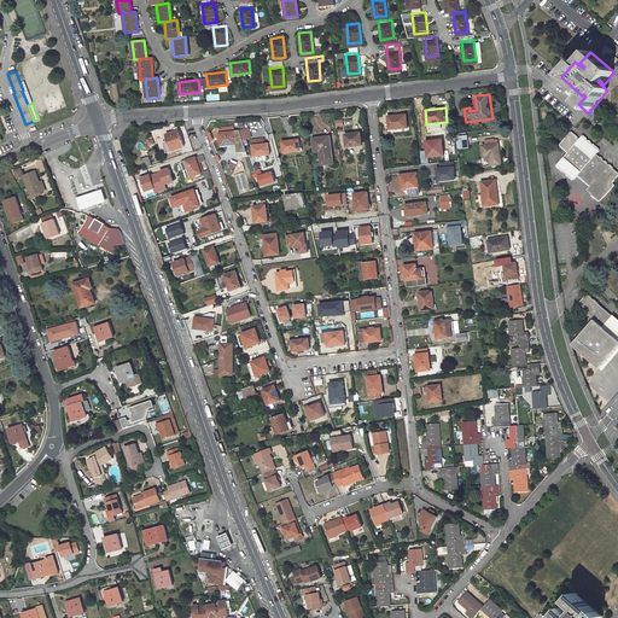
[(410,128),(409,114),(389,116),(391,129),(410,128)]
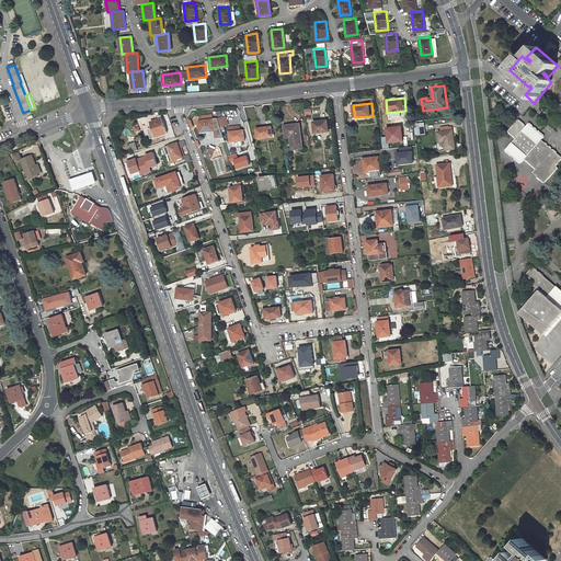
[(212,117),(201,117),(202,122),(199,123),(201,133),(215,132),(217,142),(226,141),(219,122),(212,122),(212,117)]
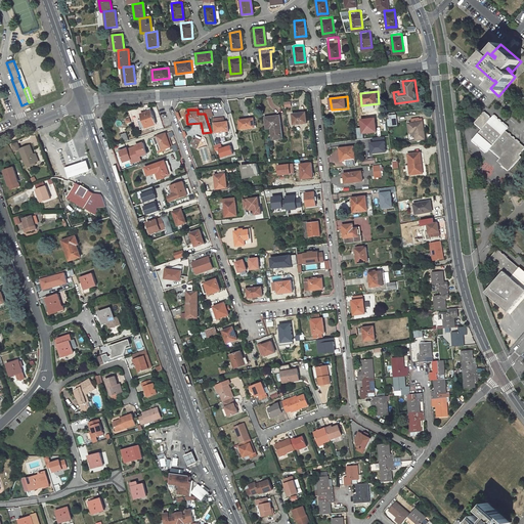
[(523,144),(507,130),(510,127),(506,123),(495,115),(492,118),(485,112),(475,123),(482,129),(473,140),(487,153),(491,149),(500,158),(497,161),(509,171),(522,157),(520,155),(523,149),(523,144)]
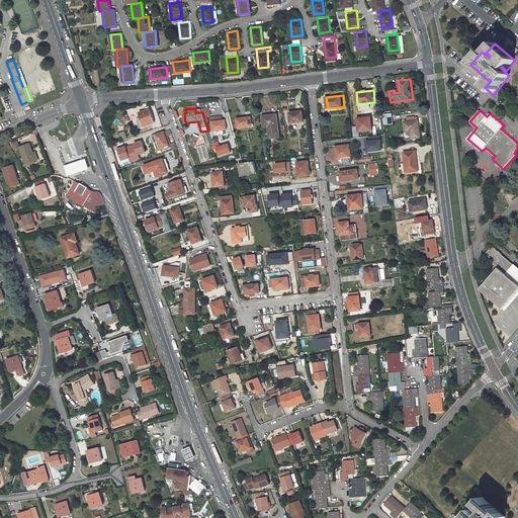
[(142,116),(139,117),(141,121),(138,122),(140,131),(153,125),(149,113),(142,115),(142,116)]
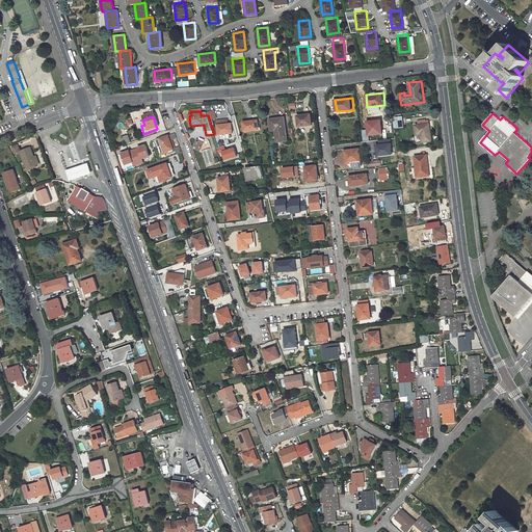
[(393,116),(394,128),(405,128),(405,124),(404,116),(393,116)]
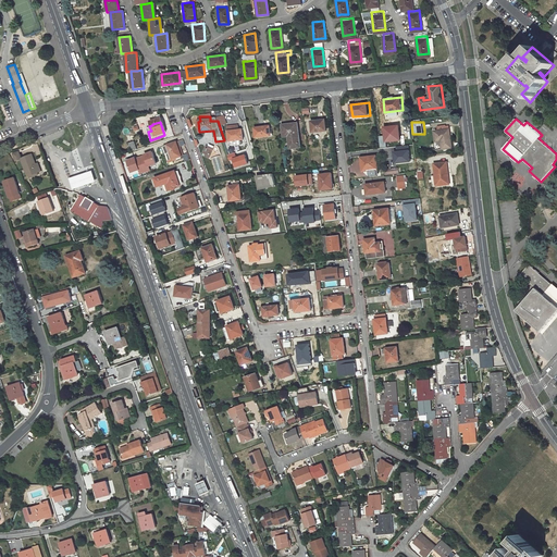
[(325,134),(324,124),(311,125),(312,135),(325,134)]
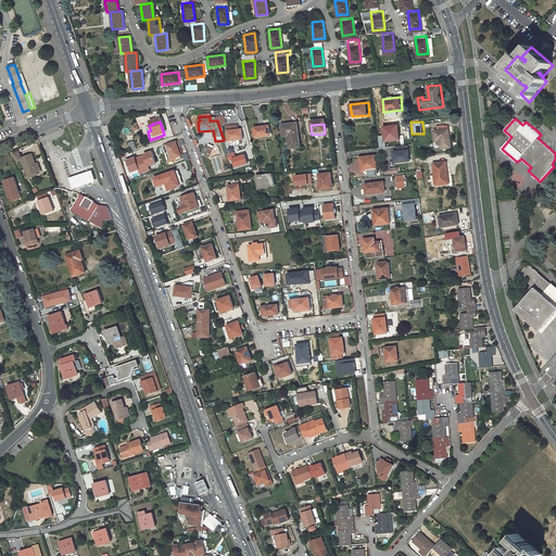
[(299,149),(297,126),(283,127),(285,138),(290,137),(291,150),(299,149)]
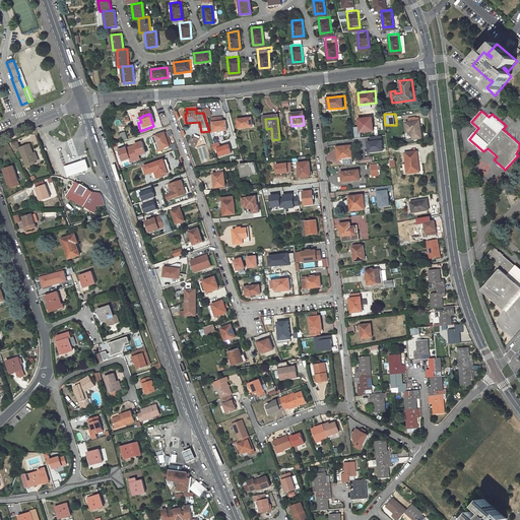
[(213,121),(214,133),(217,133),(218,136),(224,136),(223,132),(226,132),(225,123),(222,124),(222,120),(213,121)]
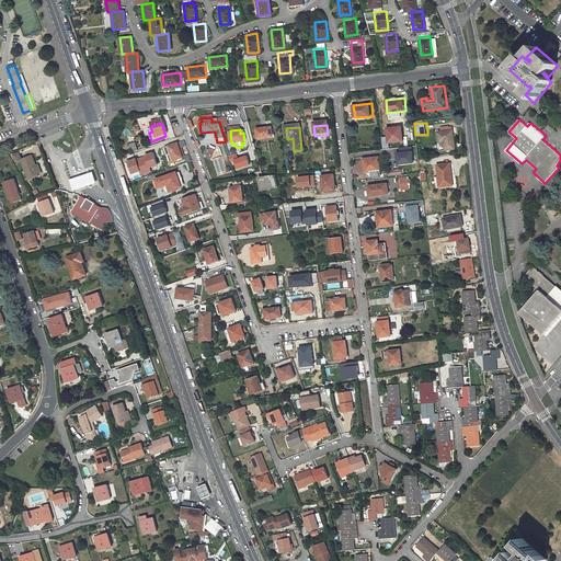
[(454,129),(438,132),(441,141),(445,140),(446,149),(457,148),(454,129)]
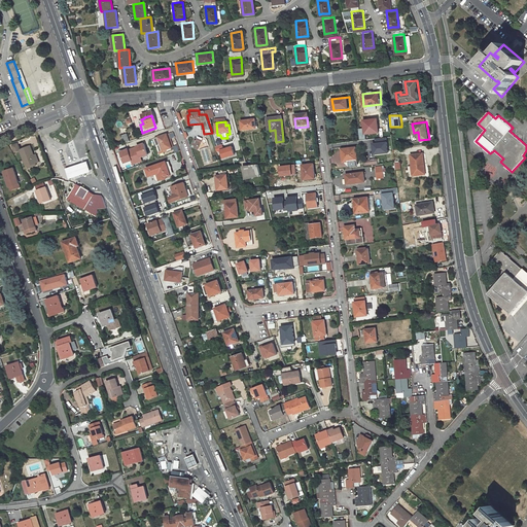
[(255,131),(254,123),(242,124),(243,132),(255,131)]
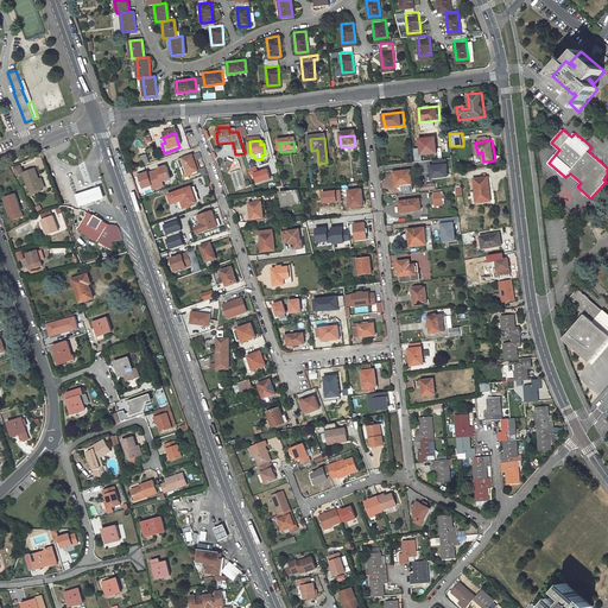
[(432,143),(426,144),(429,159),(437,158),(436,143),(432,143)]
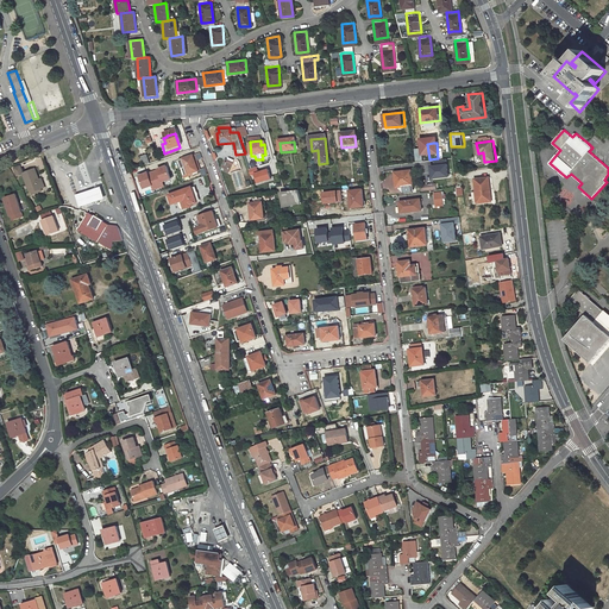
[(199,171),(193,157),(180,162),(184,173),(189,171),(190,175),(199,171)]
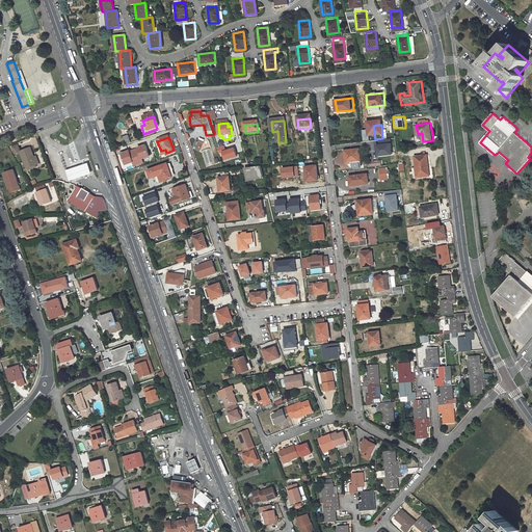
[(198,151),(203,143),(196,140),(193,147),(196,148),(195,150),(198,151)]
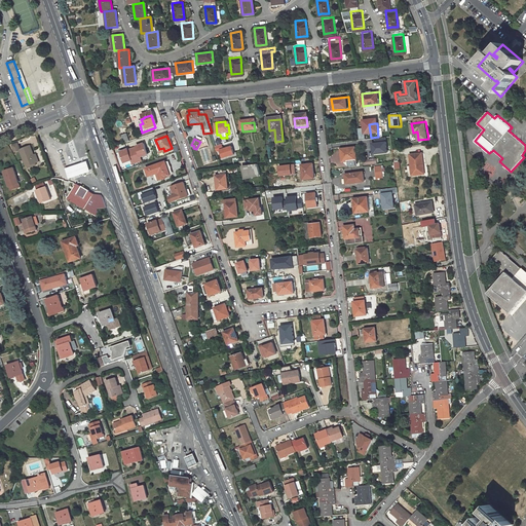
[(376,142),(374,143),(375,154),(389,152),(388,141),(376,142)]
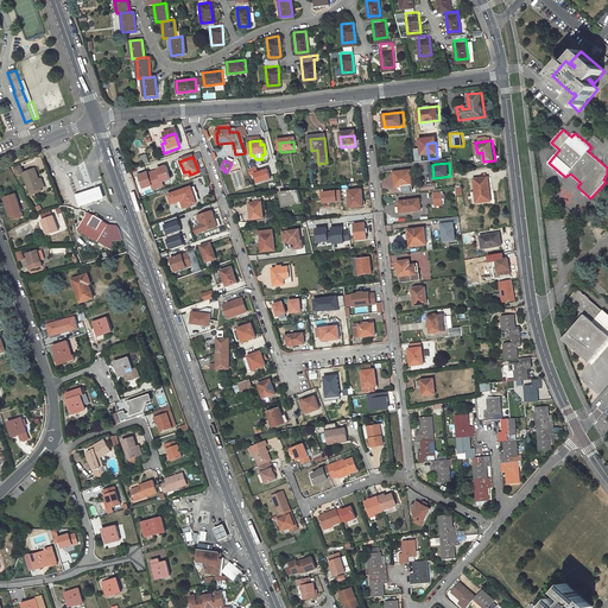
[(140,173),(145,188),(152,185),(153,189),(166,185),(164,181),(173,178),(169,164),(140,173)]
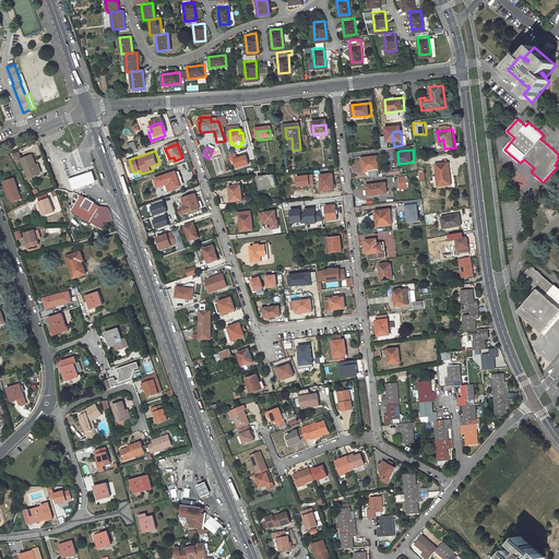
[(249,154),(239,157),(237,153),(229,155),(232,162),(236,159),(239,168),(252,164),(249,154)]
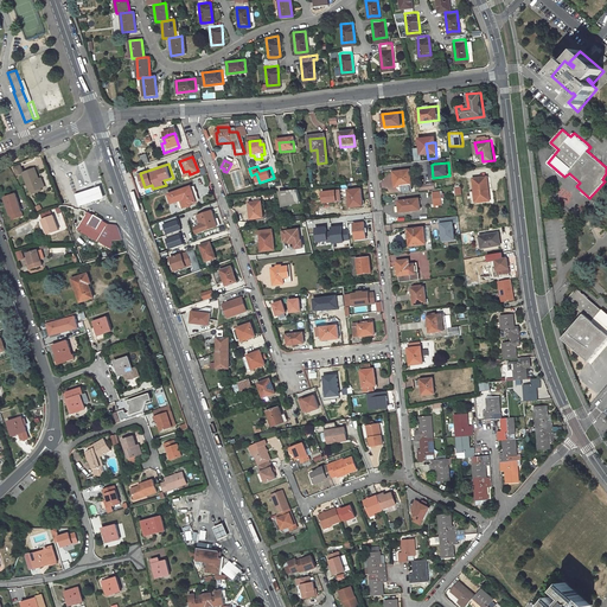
[(39,181),(34,168),(23,173),(31,192),(32,192),(40,189),(44,187),(42,180),(39,181)]
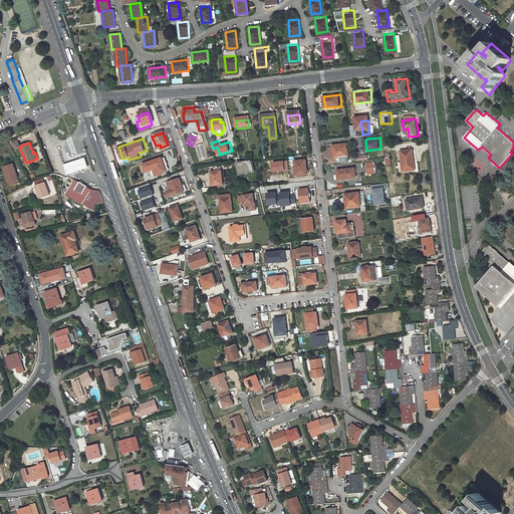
[(351,157),(349,143),(333,145),(335,159),(351,157)]
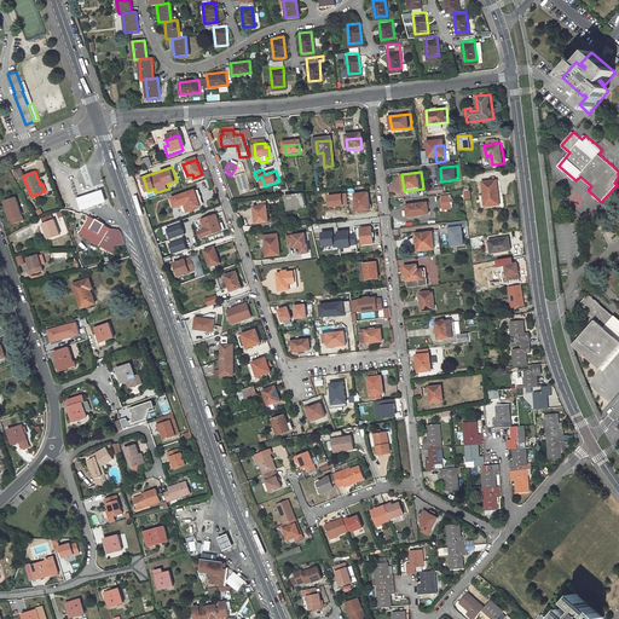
[(482,183),(485,196),(479,196),(481,208),(501,206),(499,196),(498,196),(496,180),(482,183)]
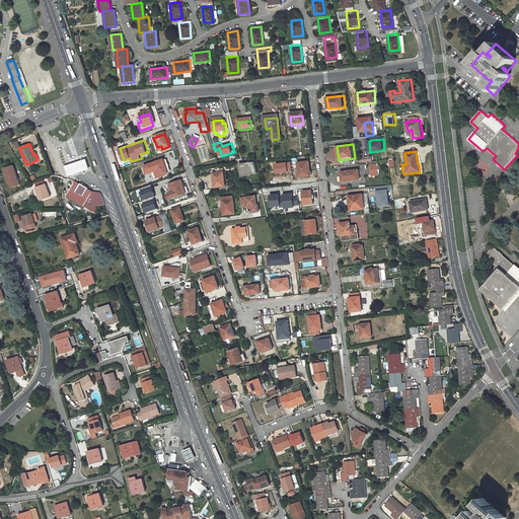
[(85,159),(63,166),(67,176),(88,170),(85,159)]
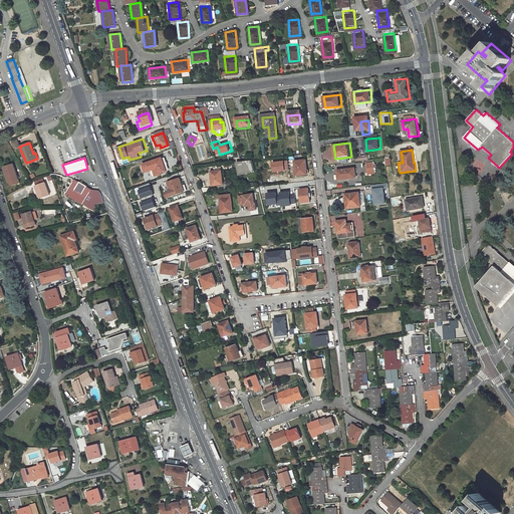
[(167,172),(161,158),(143,164),(145,172),(153,170),(157,168),(159,175),(167,172)]
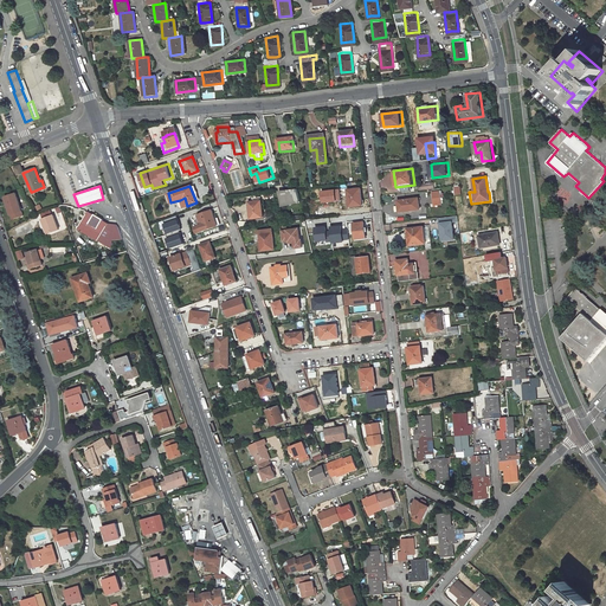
[(285,191),(288,205),(302,202),(302,201),(298,189),(285,191)]
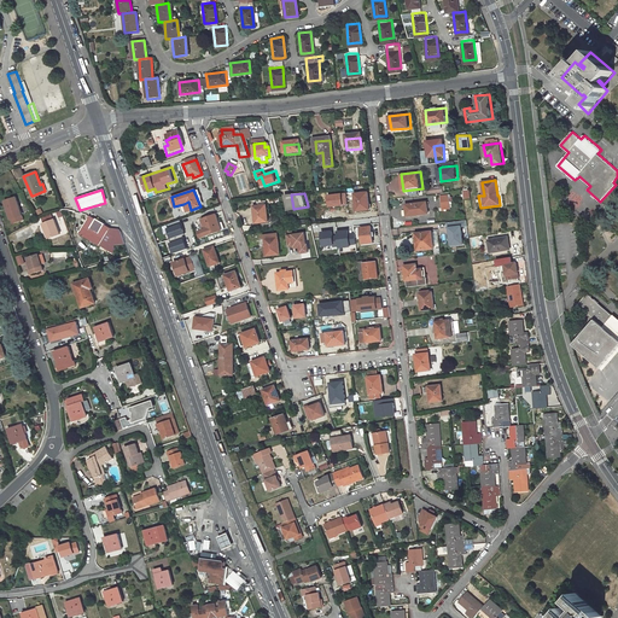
[(368,210),(366,196),(356,197),(357,213),(368,210)]
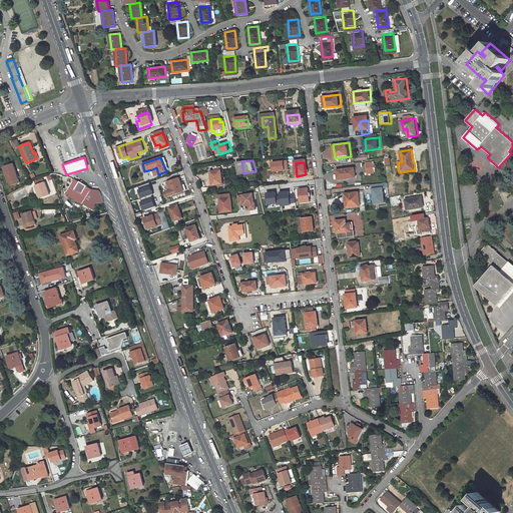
[(5,167),(7,174),(6,174),(9,182),(10,182),(11,185),(20,182),(13,163),(5,167)]
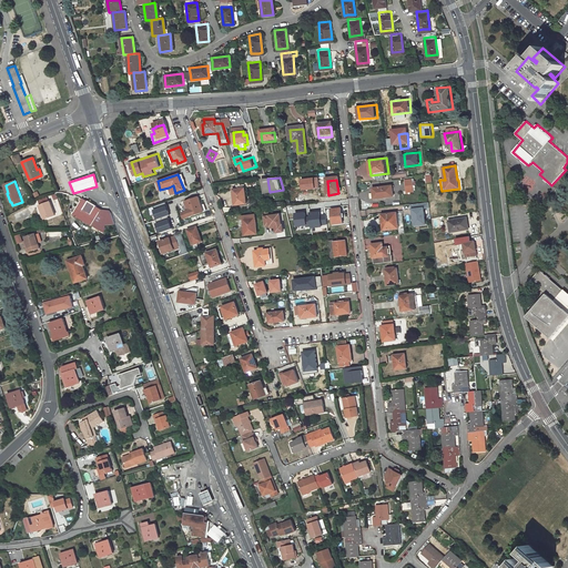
[(246,204),(244,185),(237,185),(239,191),(234,191),(235,205),(246,204)]
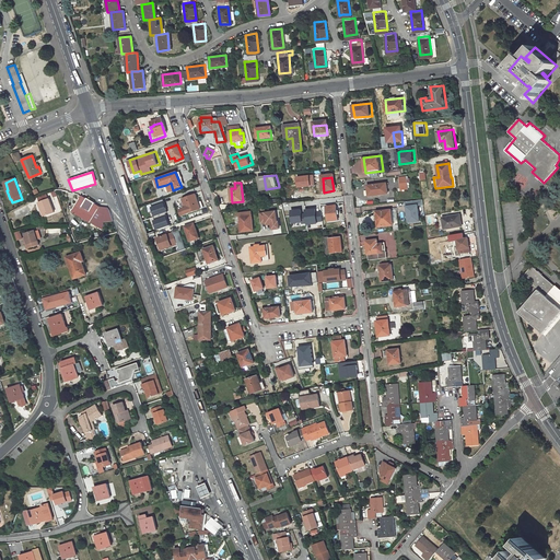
[(389,193),(388,183),(370,185),(370,195),(389,193)]
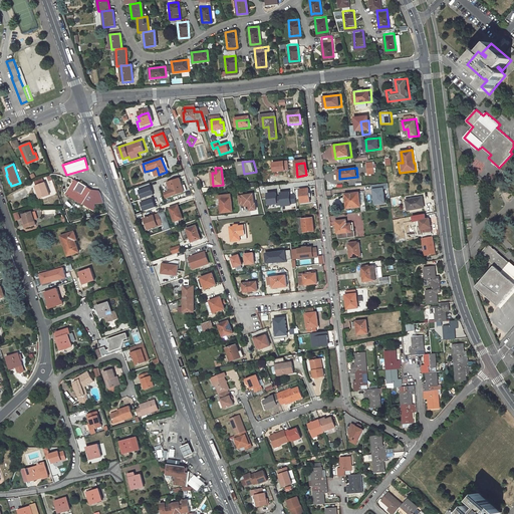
[(67,194),(84,204),(92,189),(87,187),(88,186),(80,181),(80,182),(75,180),(67,194)]
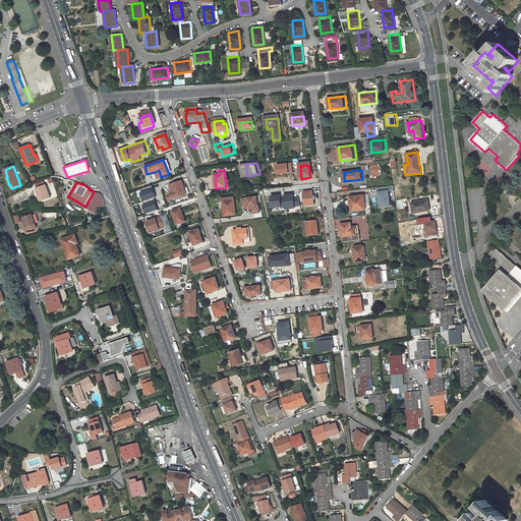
[(184,195),(180,183),(171,186),(174,198),(184,195)]
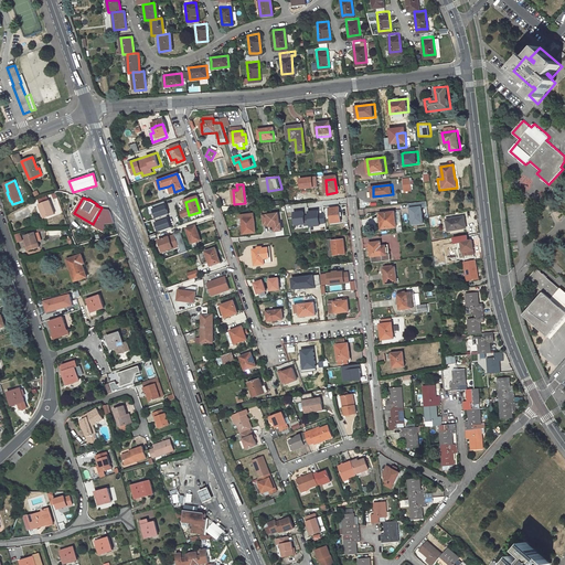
[(44,219),(55,214),(50,200),(40,204),(44,219)]
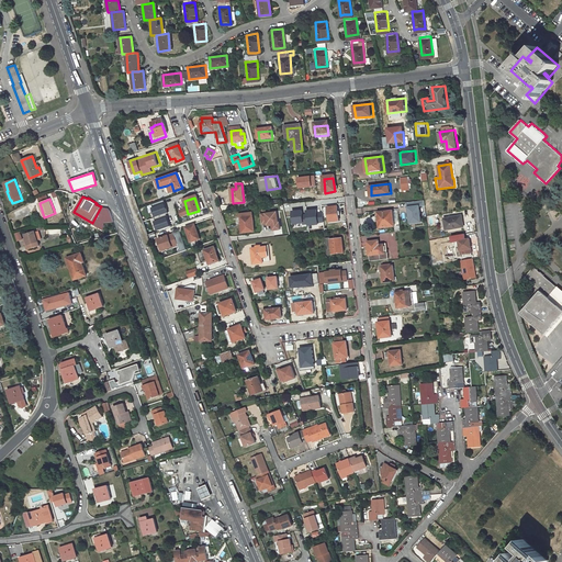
[(166,200),(153,204),(158,220),(156,220),(158,229),(172,226),(168,212),(170,212),(166,200)]
